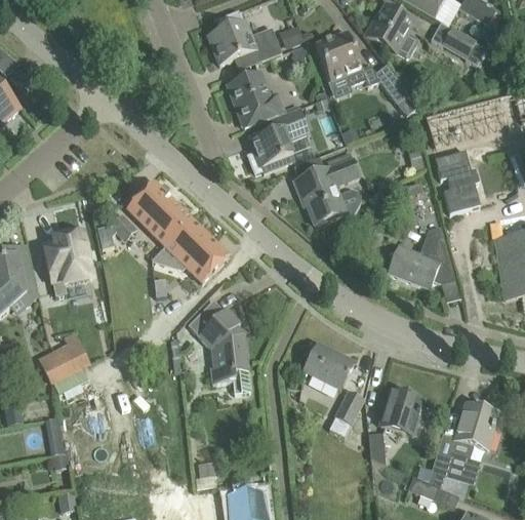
[(402,0),(434,18),(444,0),(402,0)]
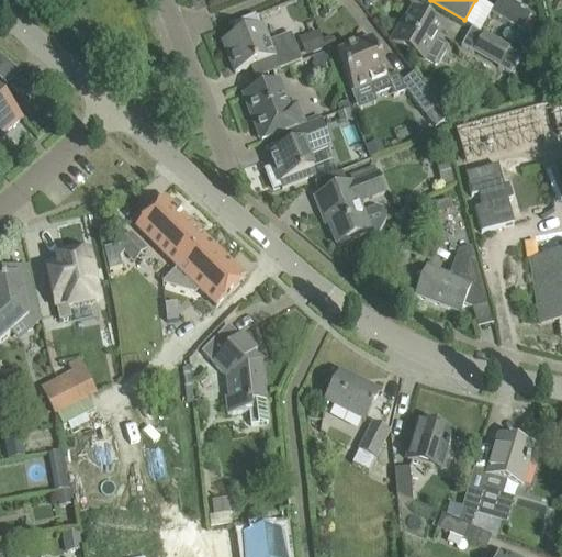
[(495,0),(491,8),(521,25),(530,10),(513,0),(495,0)]
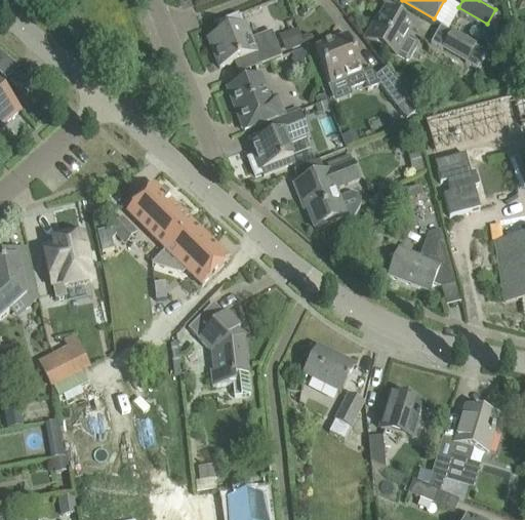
[(407,32),(414,21),(385,4),(375,21),(373,20),(365,35),(396,52),(397,51),(405,56),(409,55),(417,41),(415,37),(407,32)]
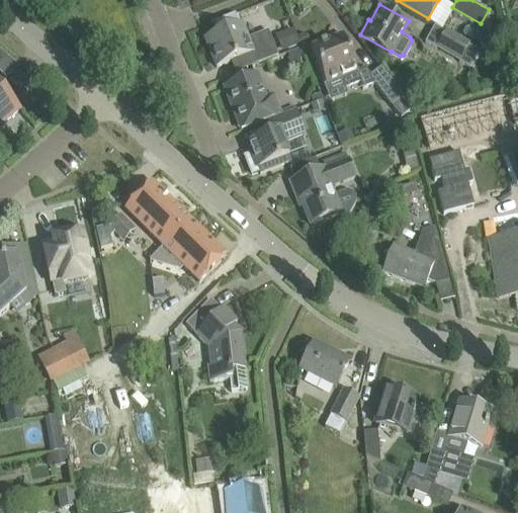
[(258,60),(278,52),(275,46),(268,26),(247,34),(241,20),(239,21),(235,10),(213,19),(219,29),(205,34),(217,63),(253,49),(258,60)]
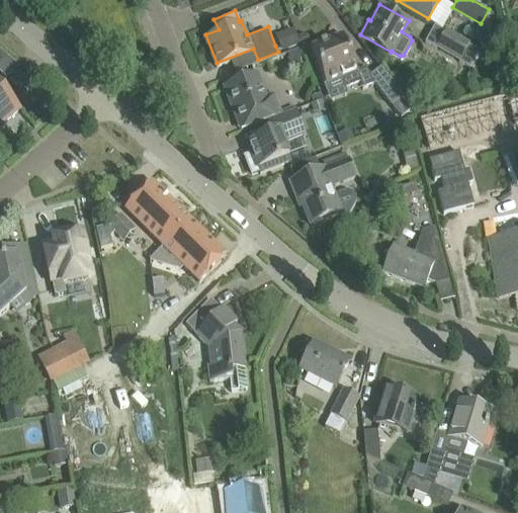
[(459,58),(470,64),(480,48),(434,22),(425,38),(436,45),(437,41),(460,55),(459,58)]
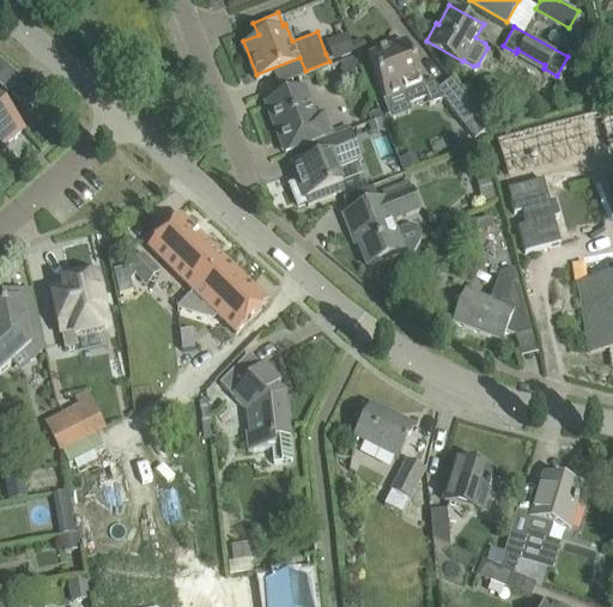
[(326,36),(333,56),(353,49),(346,30),(326,36)]
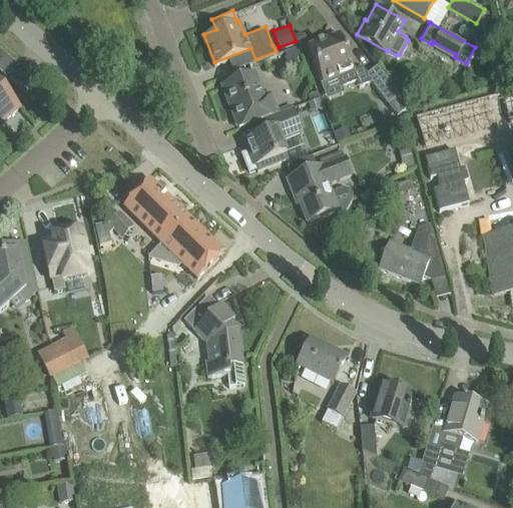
[(359,84),(371,80),(365,72),(367,70),(362,63),(354,67),(347,49),(339,30),(308,42),(316,61),(323,79),(339,73),(343,83),(357,78),(359,84)]
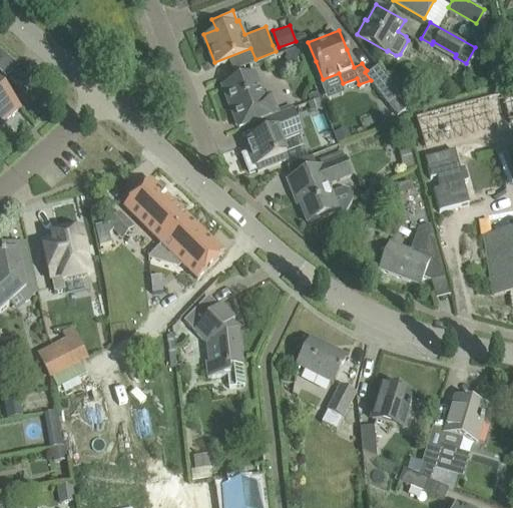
[(285,48),(287,53),(284,54),(289,67),(300,63),(297,53),(302,52),(298,43),(285,48)]
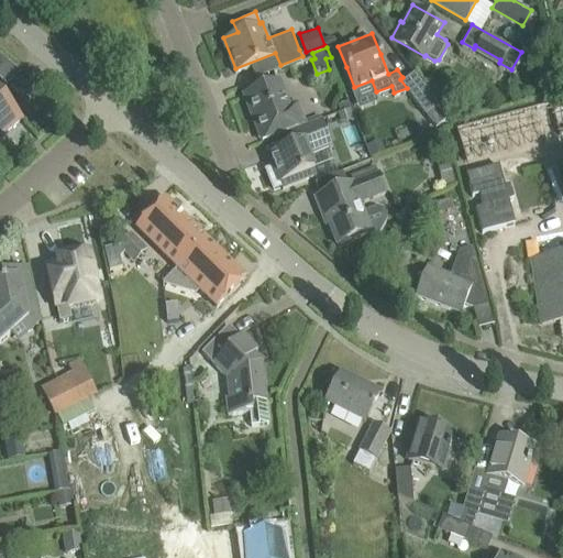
[(11,57),(0,67),(0,72),(7,80),(21,66),(11,57)]
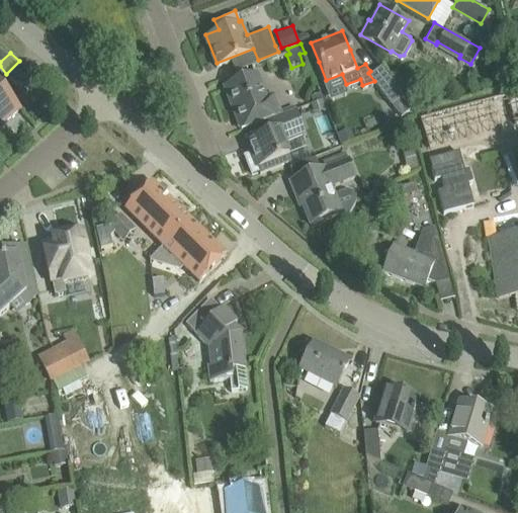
[(374,81),(391,101),(393,100),(397,97),(404,91),(381,63),(370,71),(368,73),(374,81)]
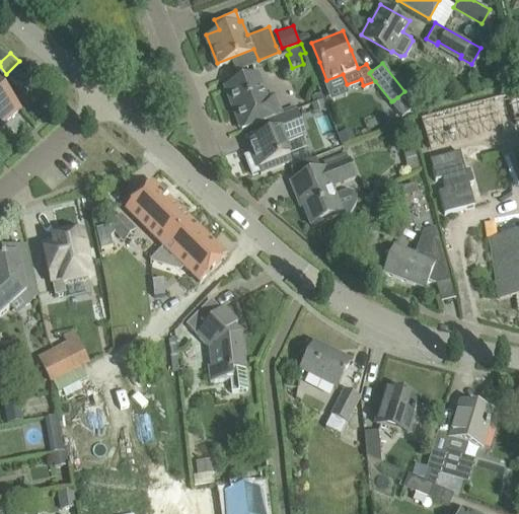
[(225,83),(232,102),(235,101),(244,126),(264,118),(281,111),(275,96),(268,99),(256,71),(243,76),(225,83)]
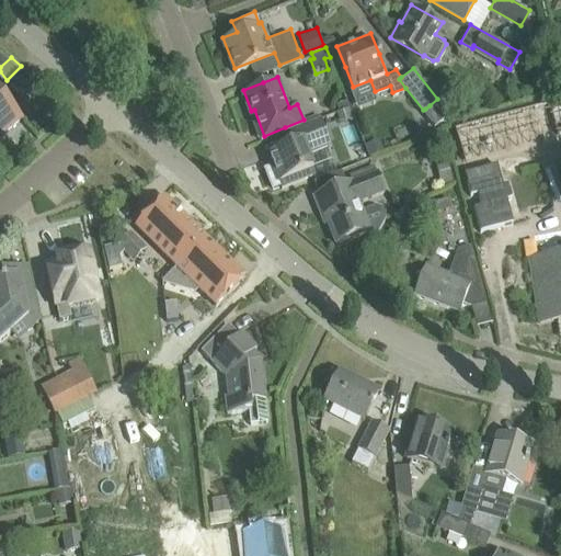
[(560,127),(560,91),(547,95),(556,128),(560,127)]
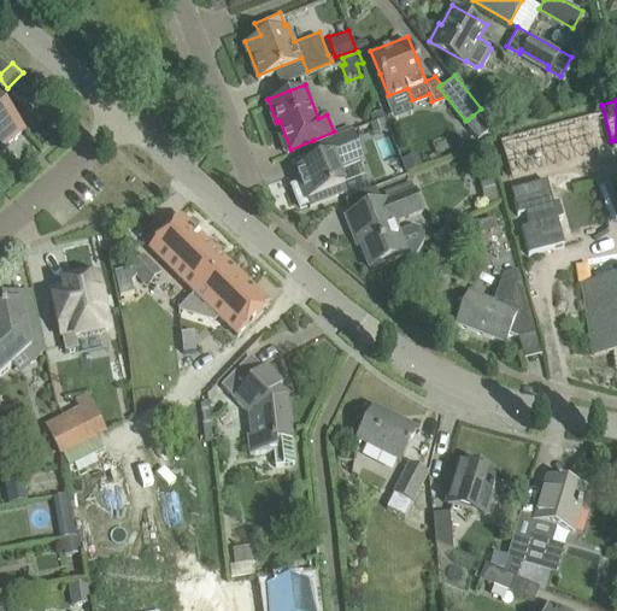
[(0,150),(6,145),(4,142),(22,125),(0,101),(0,150)]
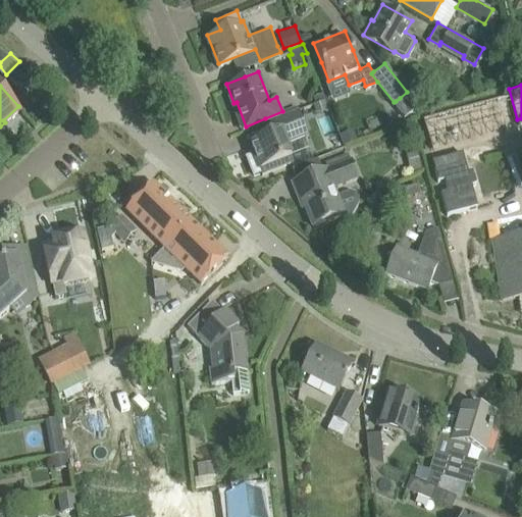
[(415,102),(407,92),(400,98),(396,101),(404,112),(415,102)]
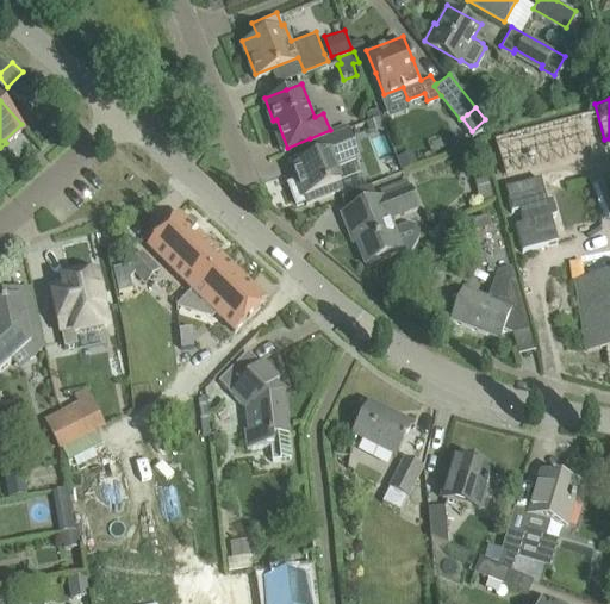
[(306,199),(329,191),(341,186),(332,164),(359,154),(349,125),(337,130),(315,139),(319,153),(290,163),(296,178),(286,181),(294,201),(303,198),(304,200),(306,199)]
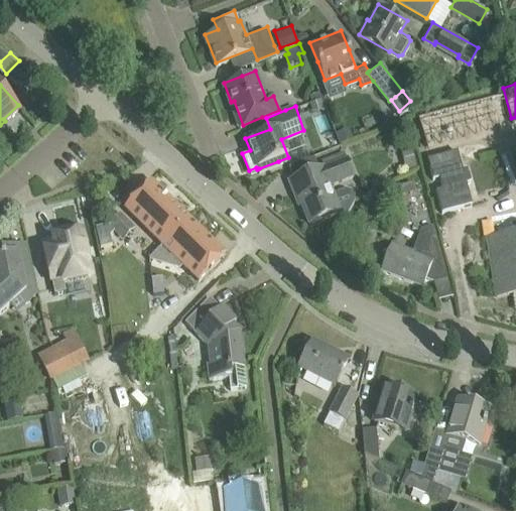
[(349,126),(337,131),(340,140),(353,135),(349,126)]
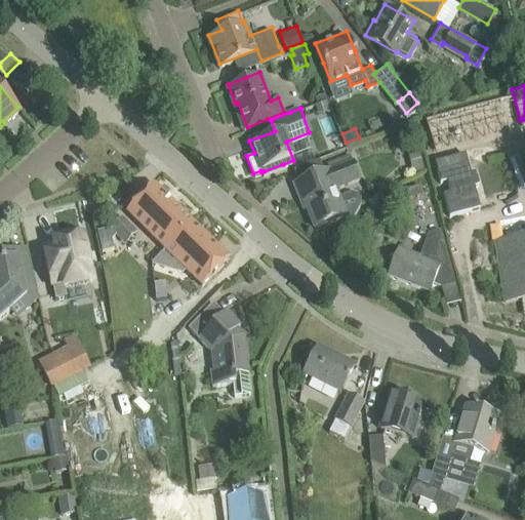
[(416,167),(423,166),(417,148),(411,149),(416,167)]
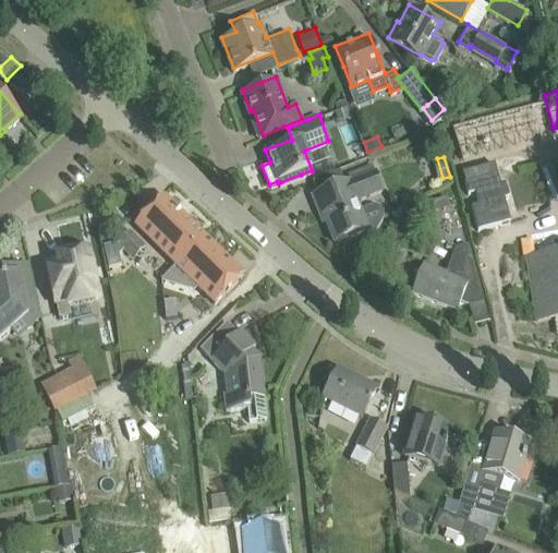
[(313,192),(319,208),(322,207),(334,238),(366,225),(355,196),(383,187),(375,168),(374,168),(372,160),(347,170),(350,178),(349,179),(348,178),(334,184),(313,192)]
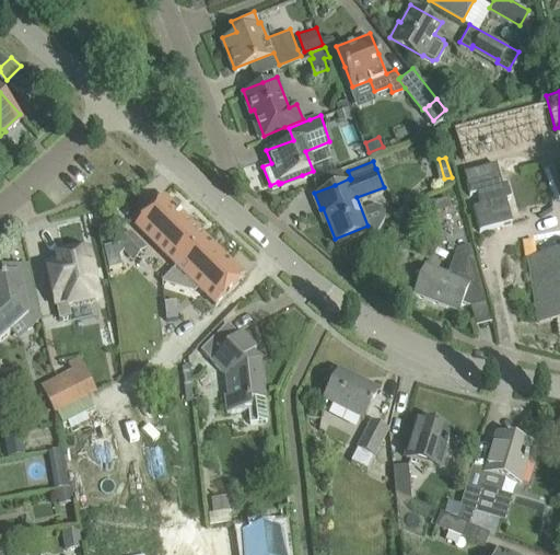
[(164,193),(136,222),(174,261),(203,231),(164,193)]
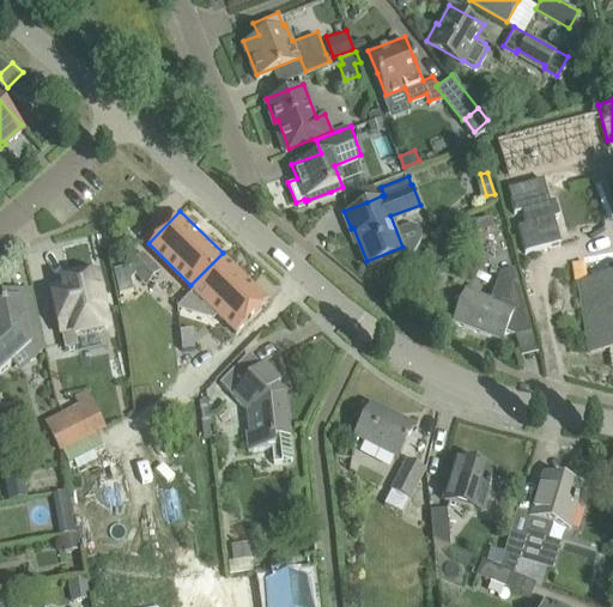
[(478,226),(493,223),(491,212),(474,216),(478,226)]
